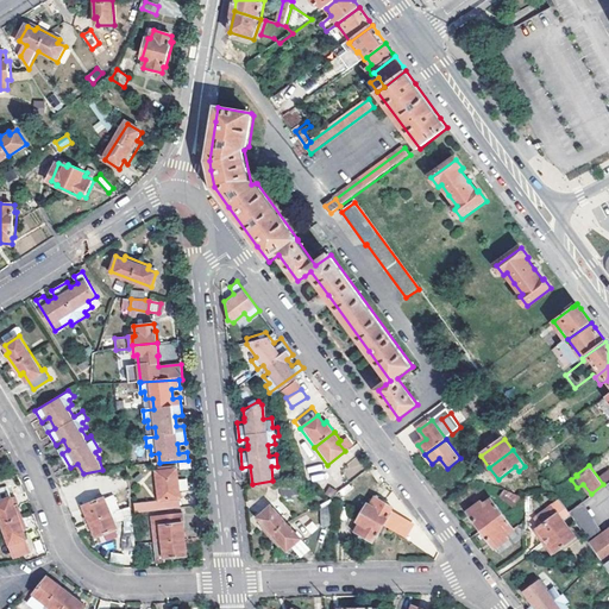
[(177,469),(156,471),(159,501),(135,503),(136,513),(170,509),(170,500),(181,498),(177,469)]
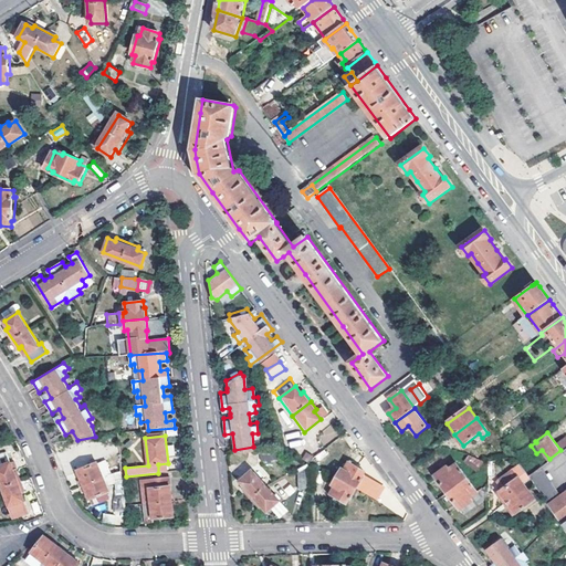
[(465,461),(478,471),(485,463),(471,457),(465,461)]
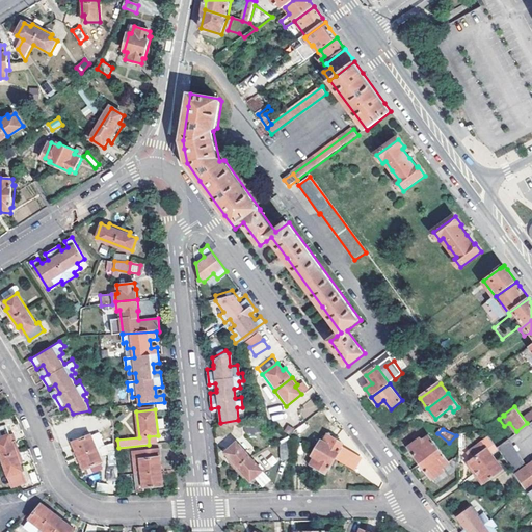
[(99,432),(91,435),(97,449),(105,447),(99,432)]
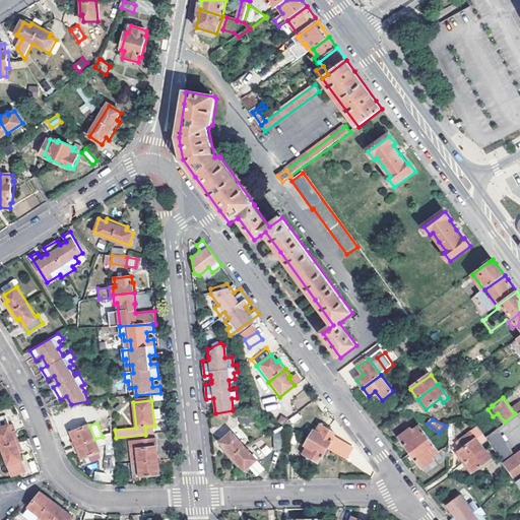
[(305,455),(318,462),(322,456),(324,457),(334,440),(332,438),(335,434),(328,430),(330,427),(324,423),(323,426),(321,426),(317,433),(315,432),(306,447),(308,448),(305,455)]
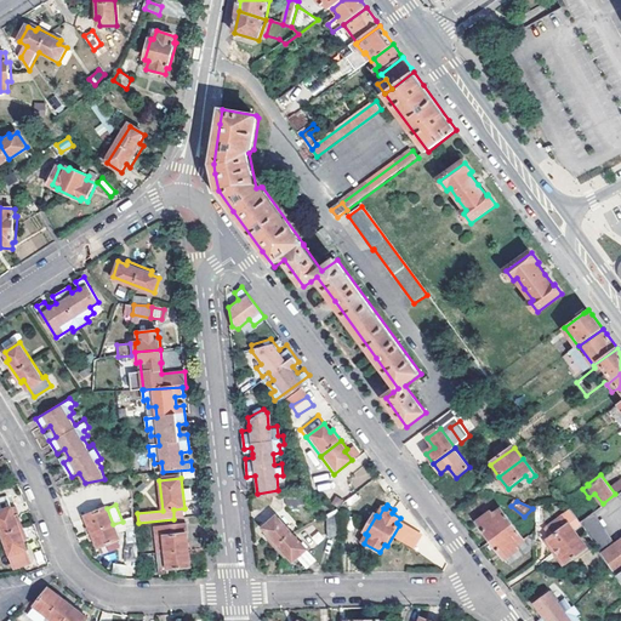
[(0,512),(0,524),(4,534),(23,527),(18,514),(15,516),(12,508),(0,512)]
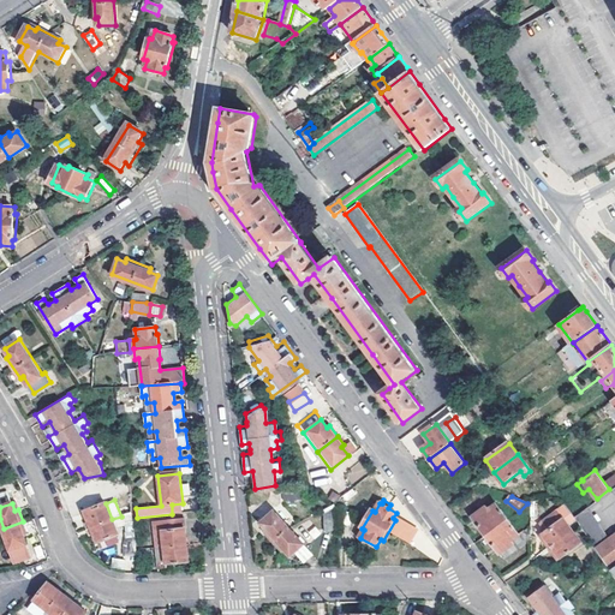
[(112,519),(106,503),(85,513),(91,529),(112,519)]
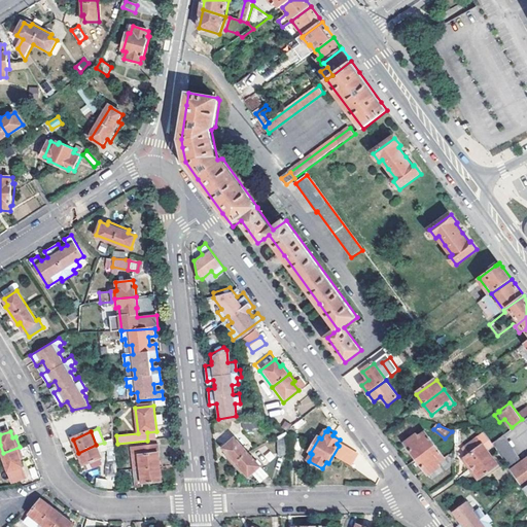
[(157,440),(156,431),(147,432),(147,441),(157,440)]
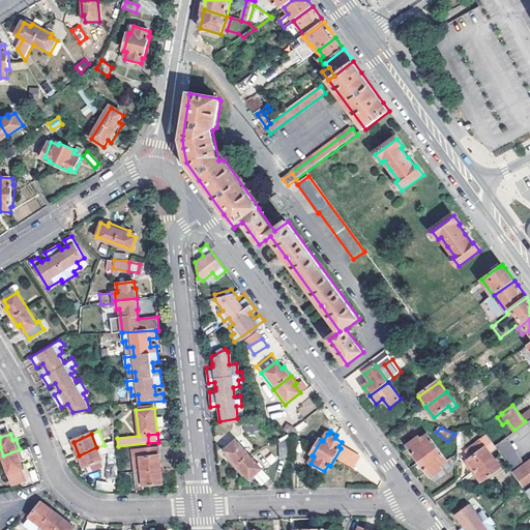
[(407,445),(420,462),(439,447),(428,434),(421,438),(419,436),(407,445)]
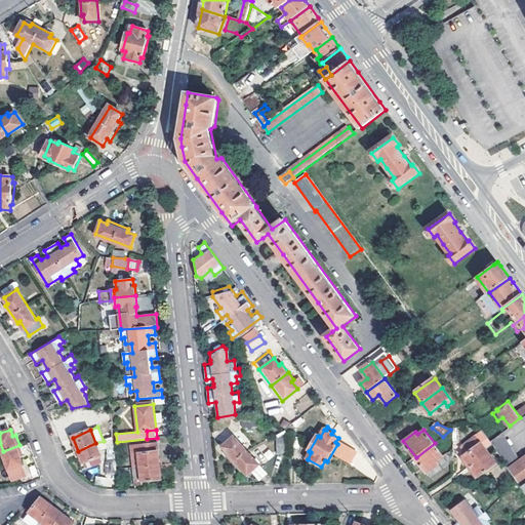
[(495,449),(501,458),(514,449),(502,435),(491,443),(495,449)]
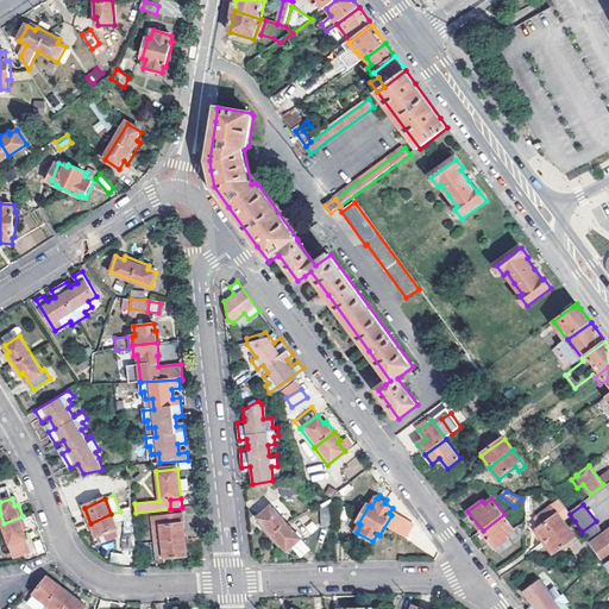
[(545,525),(538,531),(554,553),(578,537),(556,506),(540,516),(545,525)]
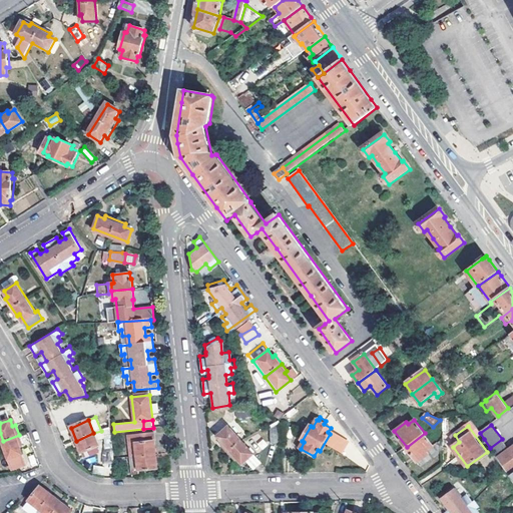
[(76,441),(81,452),(98,445),(96,440),(105,436),(107,449),(112,449),(109,427),(101,431),(93,433),(76,441)]
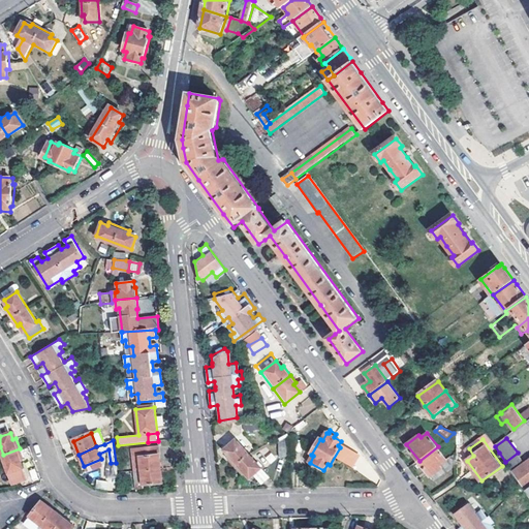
[(246,473),(251,478),(262,468),(237,441),(226,450),(230,457),(228,459),(244,475),(246,473)]
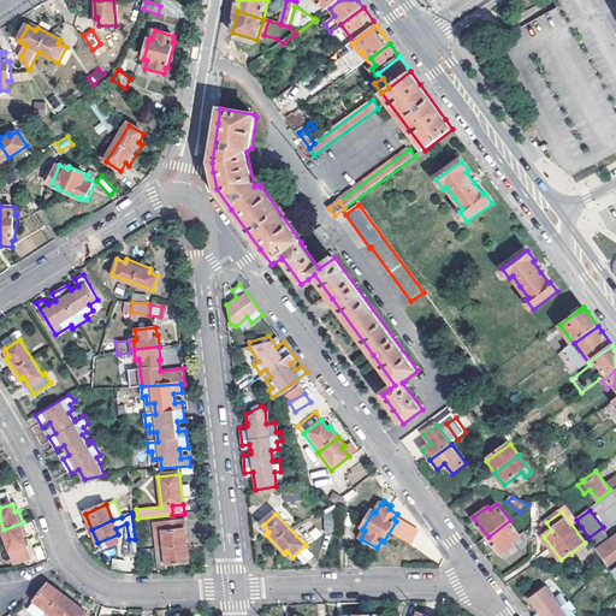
[(572,521),(578,529),(581,527),(576,520),(575,519),(572,521)]
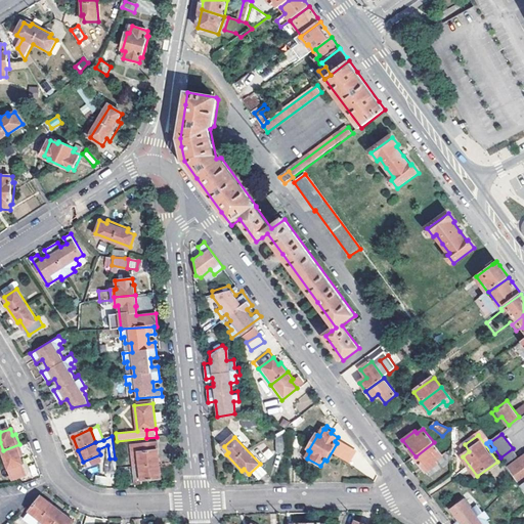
[(124,446),(129,486),(136,486),(136,482),(161,479),(157,442),(124,446)]
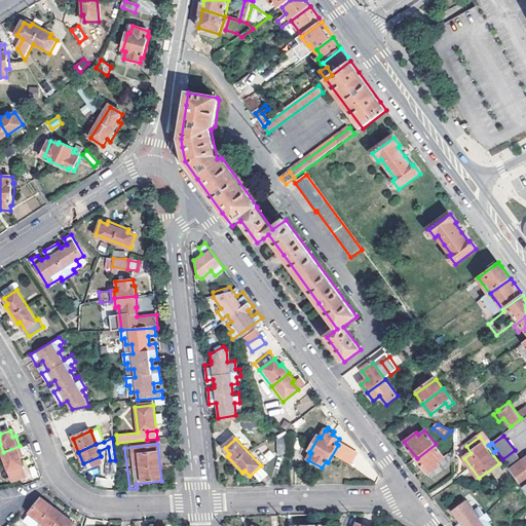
[(417,458),(428,474),(441,464),(439,462),(450,454),(444,446),(439,449),(436,444),(417,458)]
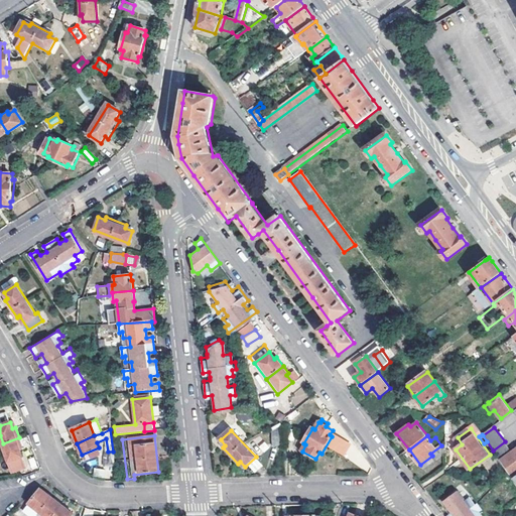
[(3,443),(13,472),(26,467),(20,448),(22,447),(19,437),(3,443)]
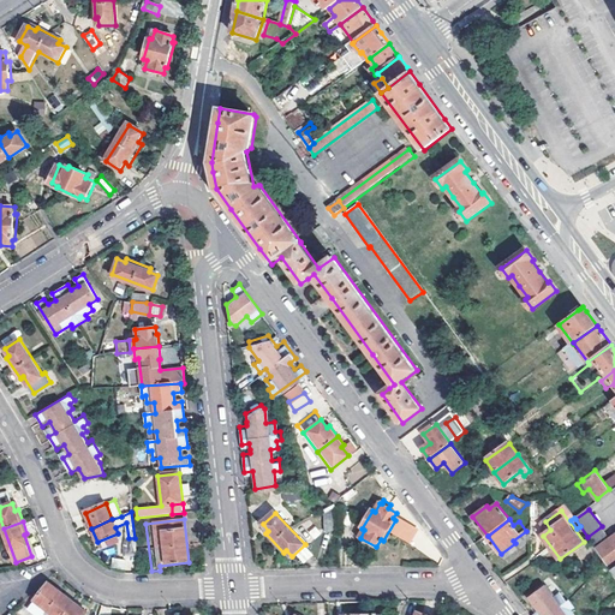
[(587,537),(611,571),(614,567),(614,533),(610,538),(602,526),(587,537)]
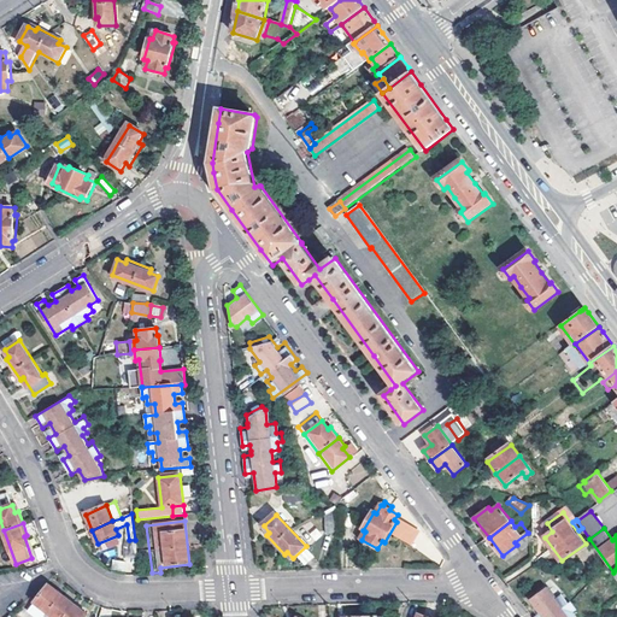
[(111,570),(125,570),(125,560),(112,560),(111,570)]
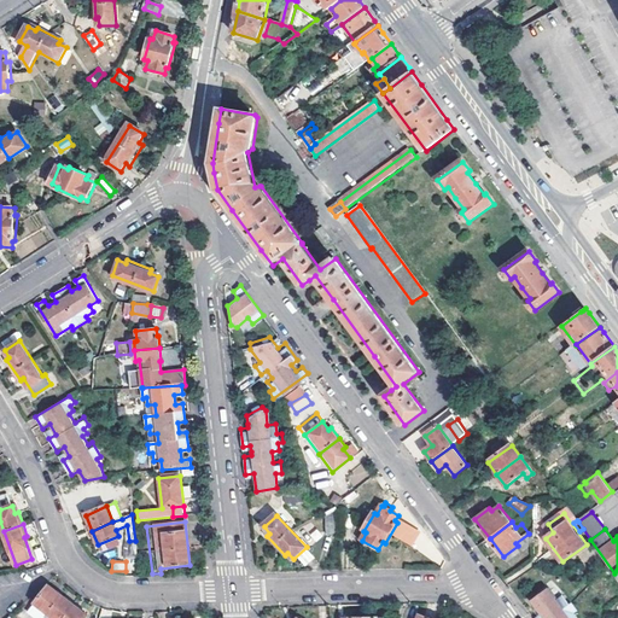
[(35,604),(41,608),(34,617),(36,617),(44,617),(47,613),(62,596),(48,586),(35,604)]
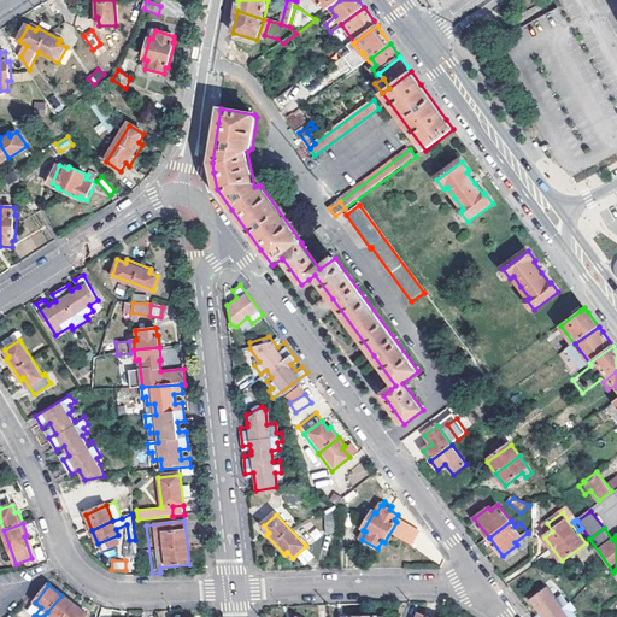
[(536,613),(530,616),(542,616),(563,601),(558,595),(553,599),(544,587),(527,599),(536,613)]
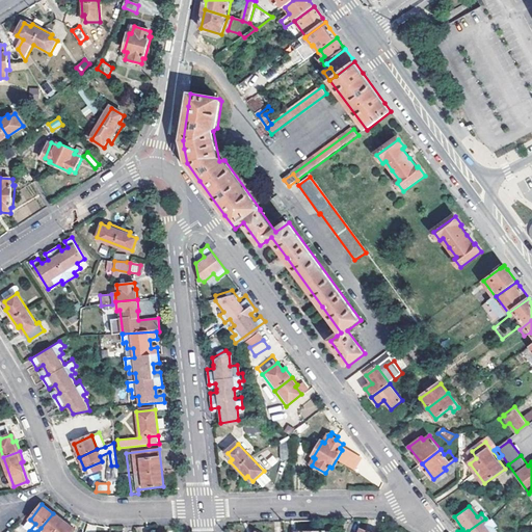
[(45,531),(56,531),(64,523),(53,513),(41,528),(45,531)]
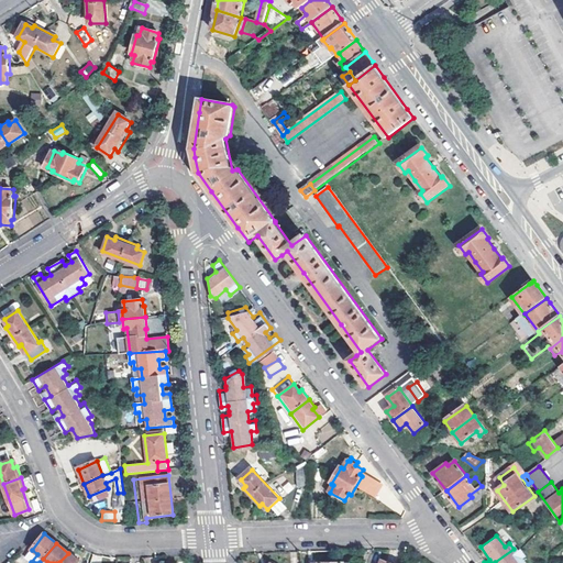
[(523,562),(521,559),(525,556),(518,549),(516,551),(514,549),(495,562),(523,562)]
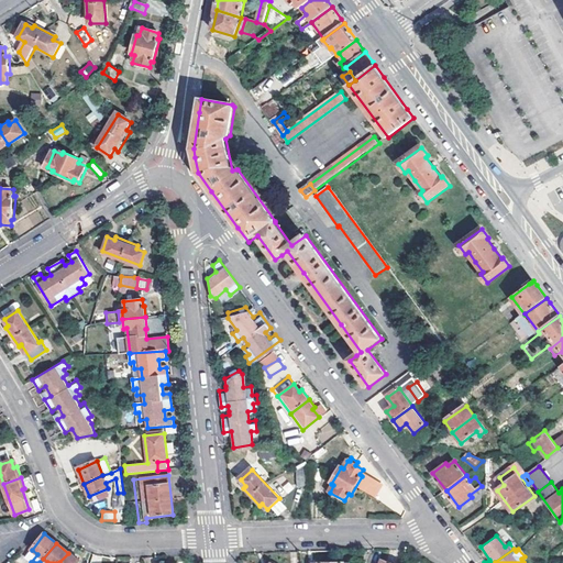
[(78,562),(80,562),(68,553),(59,562),(78,562)]
